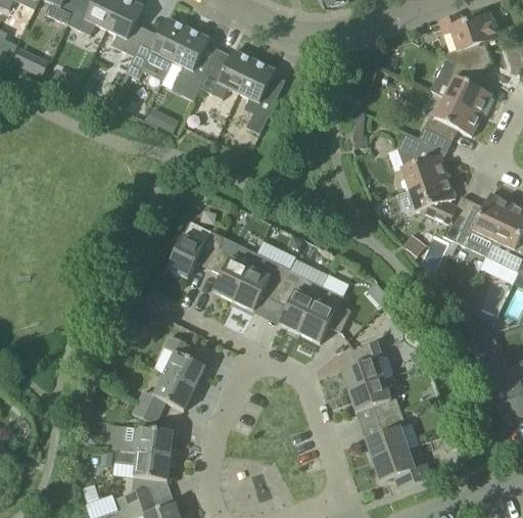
[(0,0),(0,4),(9,8),(13,0),(19,0),(24,2),(25,0),(0,0)]
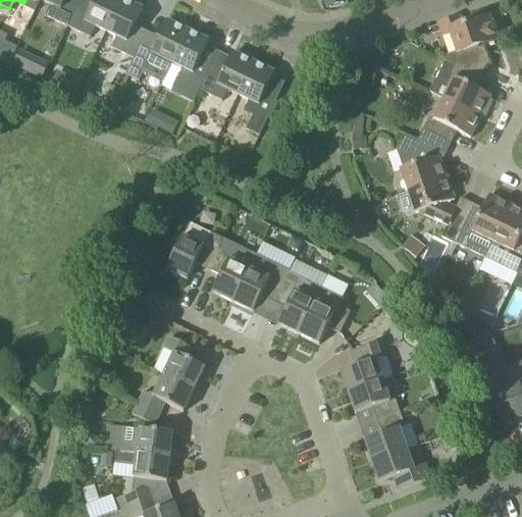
[(45,12),(67,23),(79,0),(48,0),(50,1),(45,12)]
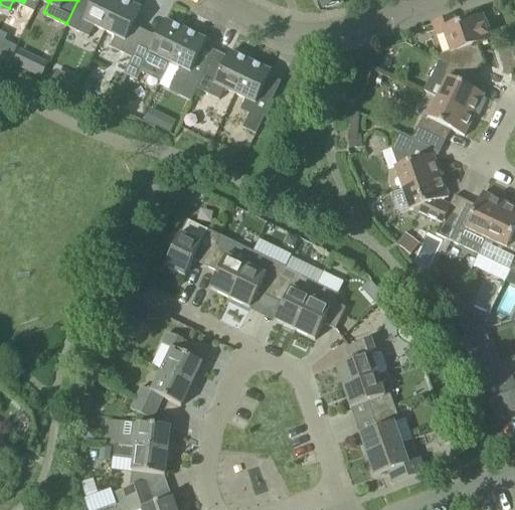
[(92,0),(90,5),(79,0),(77,0),(66,23),(89,33),(94,22),(105,27),(118,0),(92,0)]
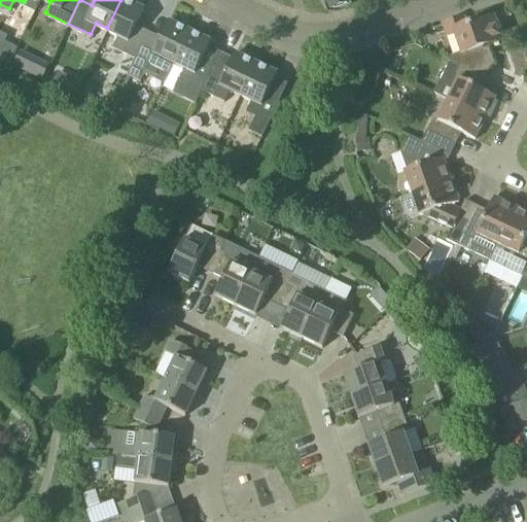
[(112,44),(135,56),(146,31),(134,25),(143,6),(131,0),(120,0),(107,28),(117,33),(112,44)]
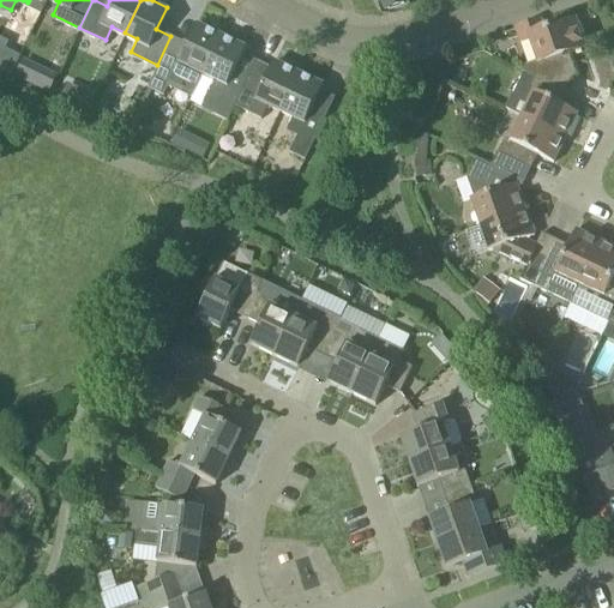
[(527,61),(523,68),(561,86),(569,70),(563,50),(584,43),(575,16),(543,26),(540,17),(525,22),(537,58),(527,61)]
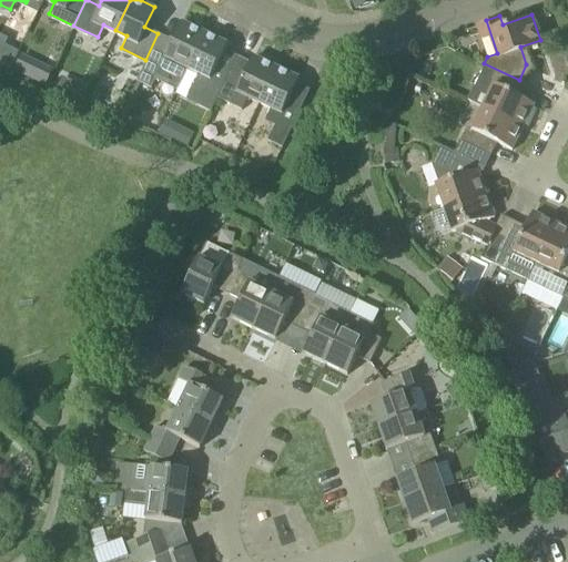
[(204,30),(181,19),(171,40),(158,33),(145,60),(138,78),(151,84),(158,72),(179,82),(188,65),(204,30)]
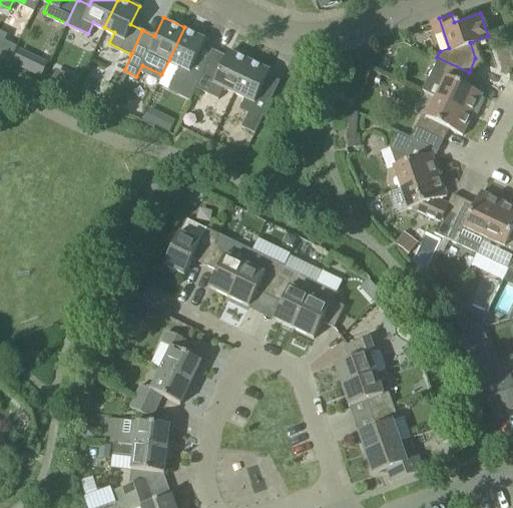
[(184,27),(169,59),(179,64),(174,74),(183,79),(177,91),(190,97),(196,85),(207,61),(195,55),(204,37),(184,27)]
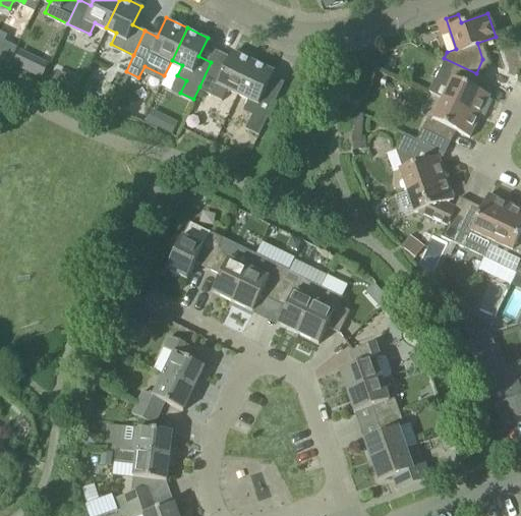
[(227,87),(237,92),(253,59),(232,49),(223,68),(211,62),(199,87),(222,98),(227,87)]
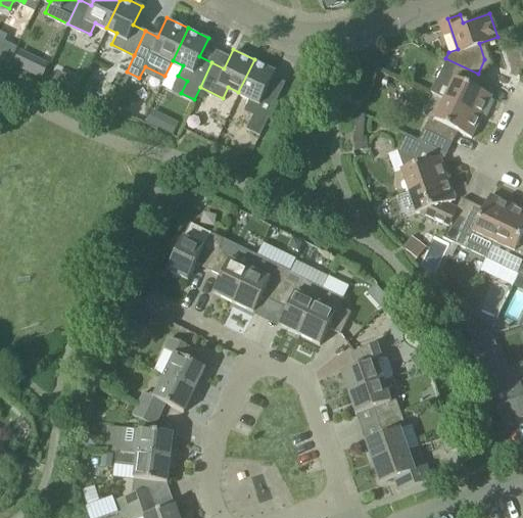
[(444,96),(481,113),(491,93),(473,84),(478,74),(445,58),(436,77),(450,84),(444,96)]
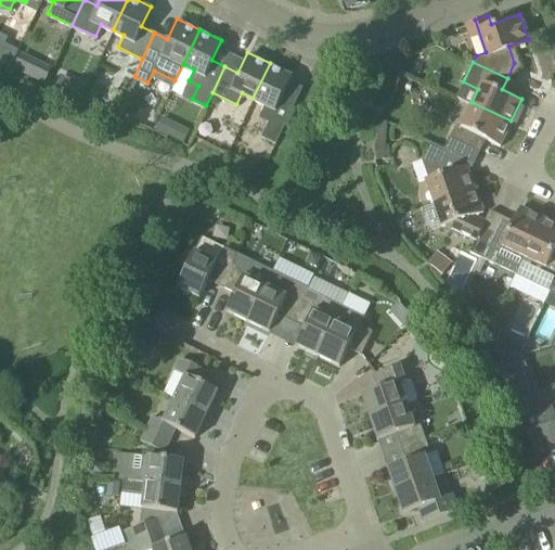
[(261,135),(275,141),(294,103),(281,98),(292,74),(270,63),(253,98),(265,103),(258,115),(268,119),(261,135)]
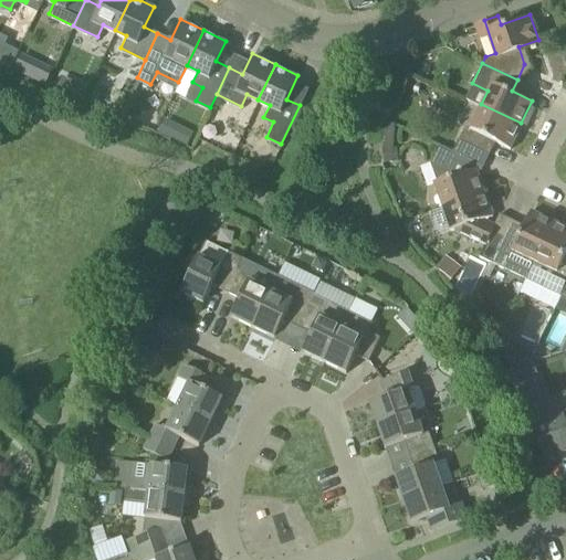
[(510,146),(521,123),(481,104),(470,127),(464,124),(459,136),(484,149),(490,136),(510,146)]
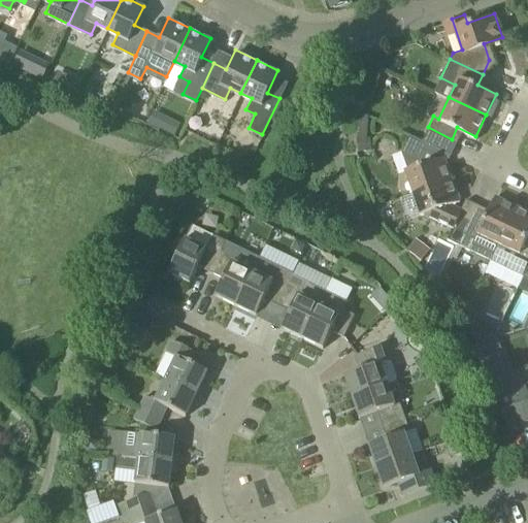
[(171,129),(176,118),(152,107),(146,119),(171,129)]
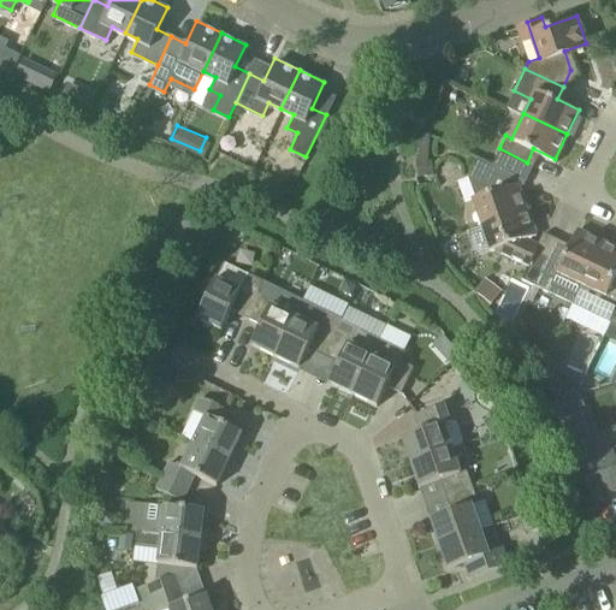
[(481,221),(481,223),(527,207),(517,181),(527,163),(499,148),(492,163),(478,154),(468,175),(477,196),(472,197),(477,211),(473,212),(472,214),(475,221),(478,223),(481,221)]
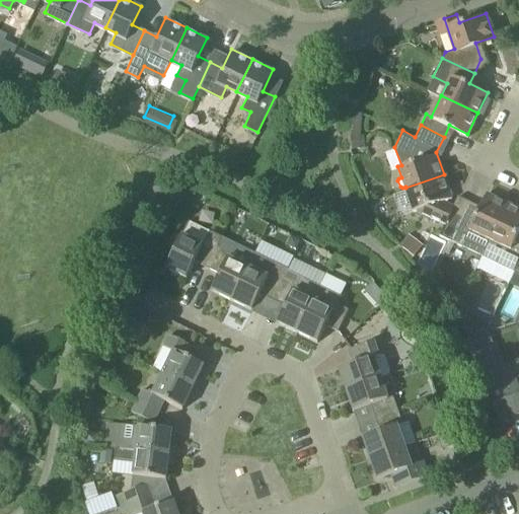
[(451,196),(444,174),(405,188),(414,210),(417,208),(444,221),(450,209),(452,204),(443,199),(451,196)]
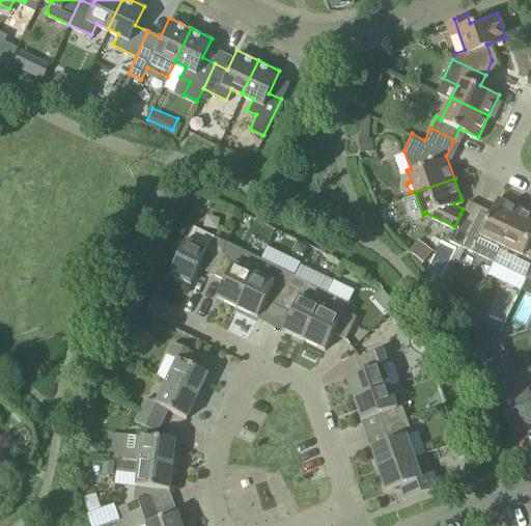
[(480,232),(501,243),(519,205),(498,195),(488,214),(477,209),(460,244),(472,249),(480,232)]
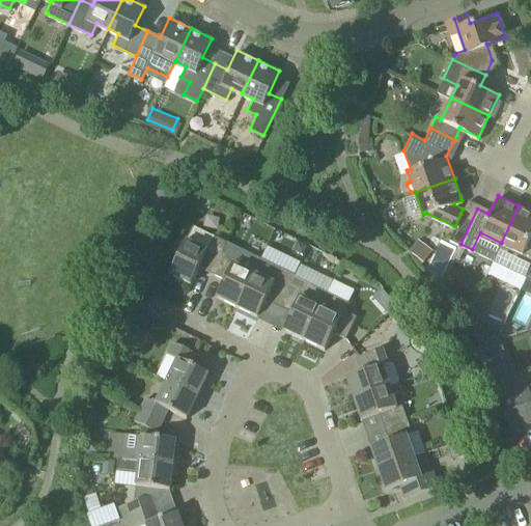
[(460,244),(477,209),(480,203),(468,198),(463,209),(460,214),(454,226),(449,238),(460,244)]
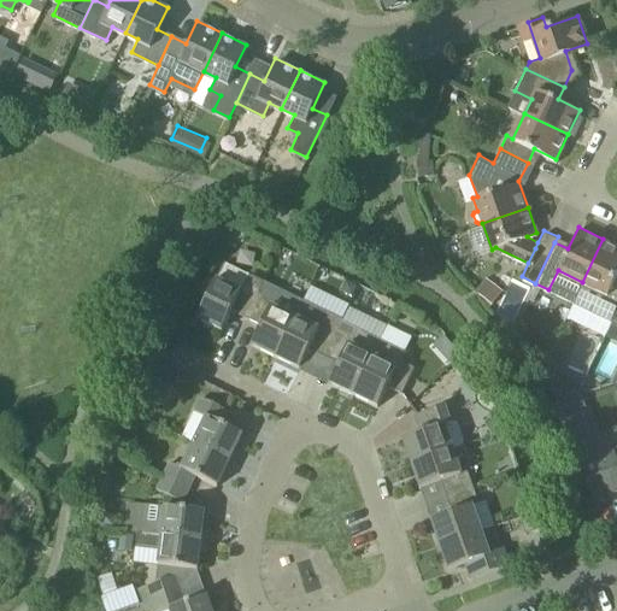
[(605,334),(611,321),(610,319),(616,305),(616,245),(603,239),(582,282),(566,316),(605,334)]
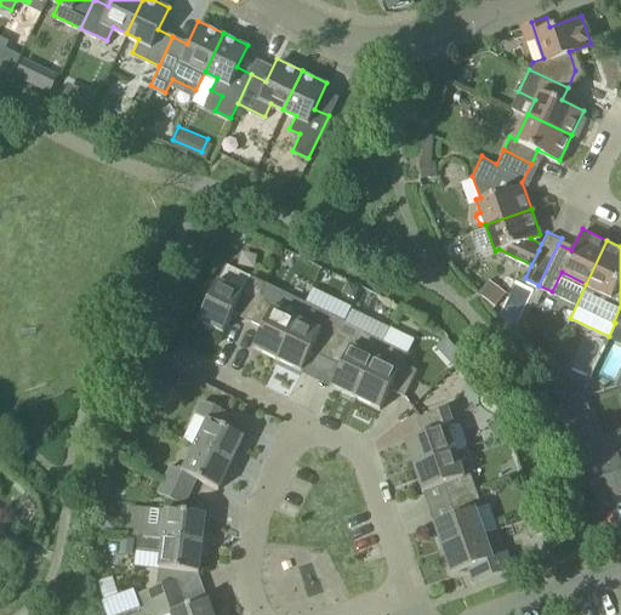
[(232,309),(248,317),(260,291),(265,280),(224,261),(198,317),(223,329),(232,309)]
